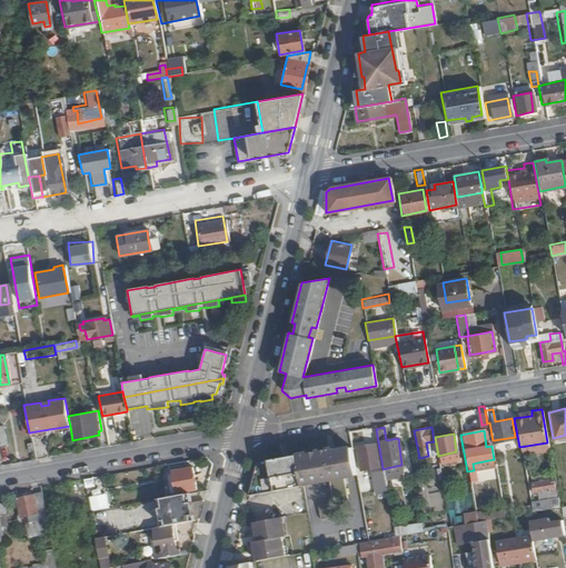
[(378,459),(375,442),(356,446),(358,462),(378,459)]
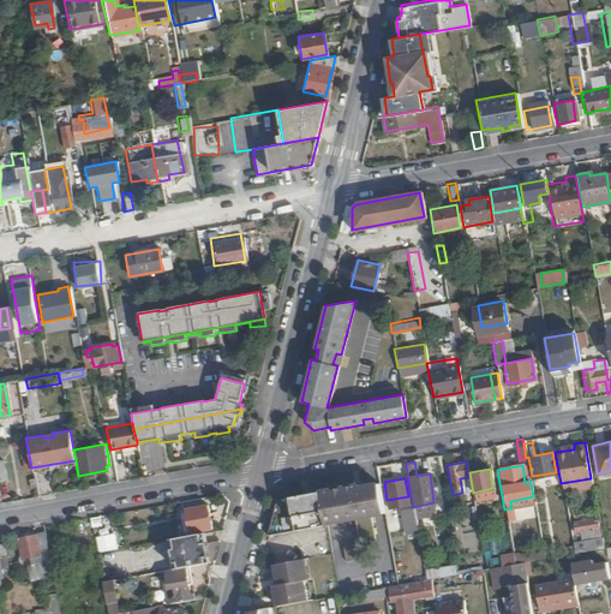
[(383,510),(378,483),(366,486),(366,483),(318,492),(324,519),(383,510)]
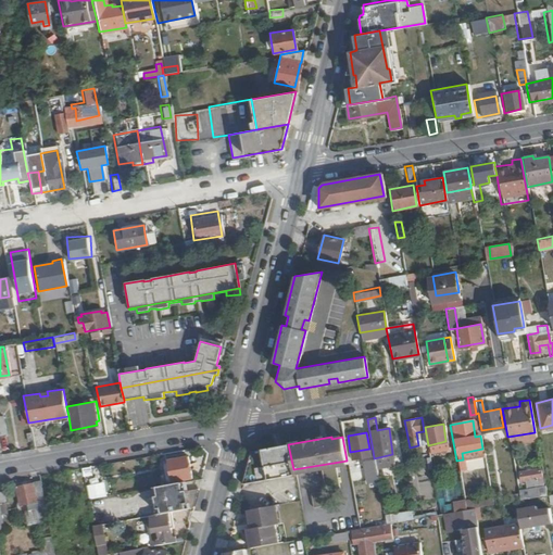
[(293,469),(288,444),(250,451),(241,484),(294,476),(293,469)]
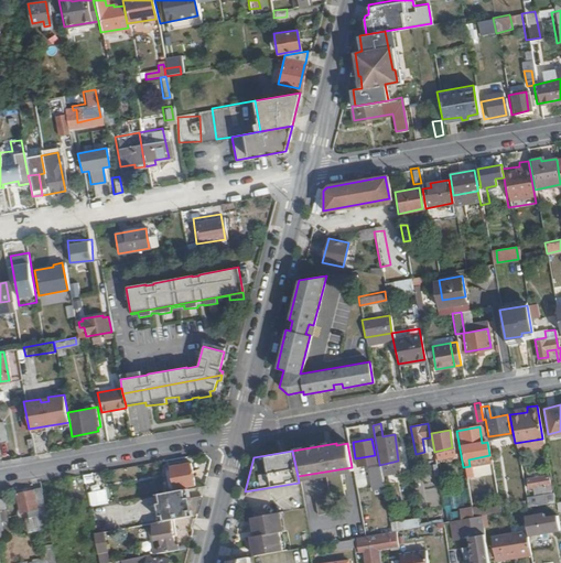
[(191,486),(187,463),(168,466),(170,488),(191,486)]
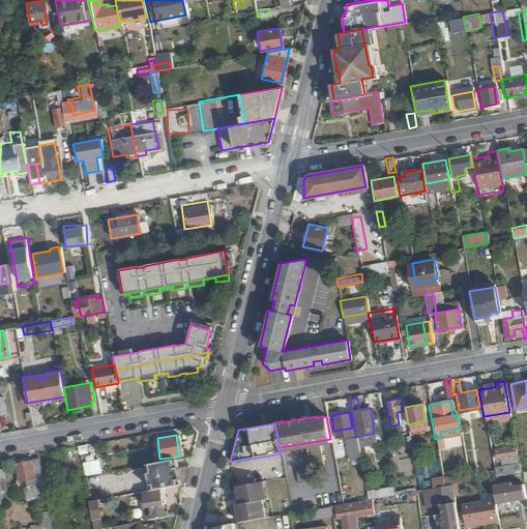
[(356,437),(356,436),(346,437),(349,453),(359,452),(356,437)]
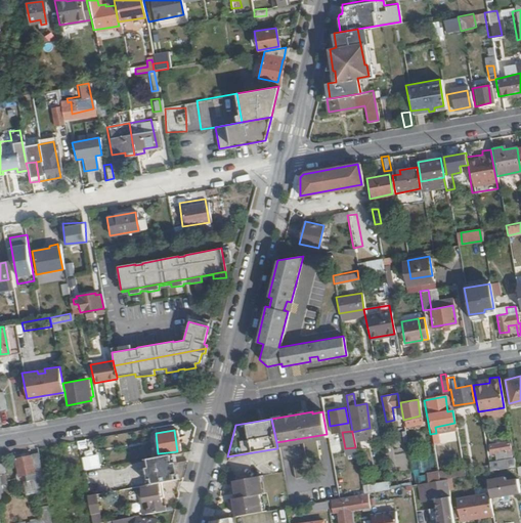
[(317,461),(313,439),(301,441),(304,463),(317,461)]
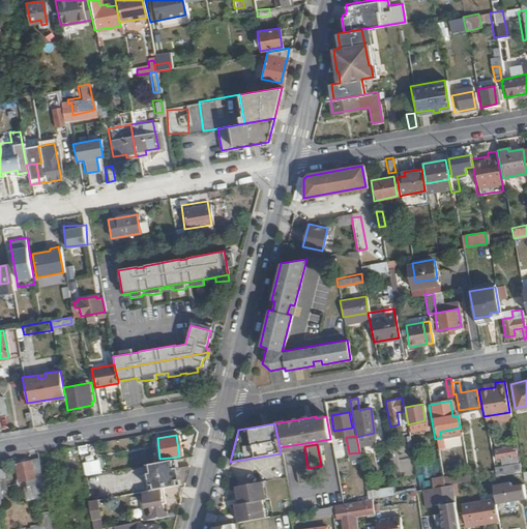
[(514,465),(513,456),(515,454),(514,446),(494,449),(495,458),(506,457),(507,466),(514,465)]
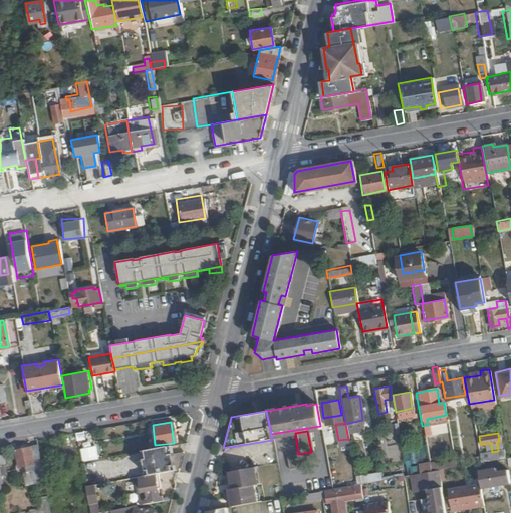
[(62,454),(61,444),(39,447),(41,457),(62,454)]
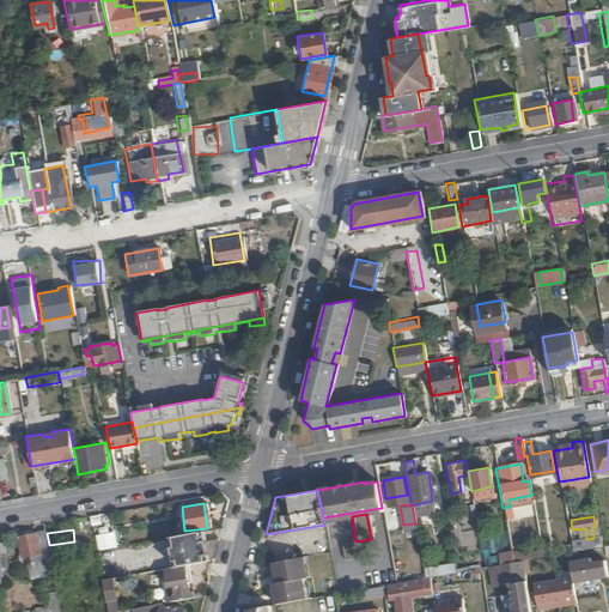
[(113,529),(93,532),(96,549),(115,546),(113,529)]
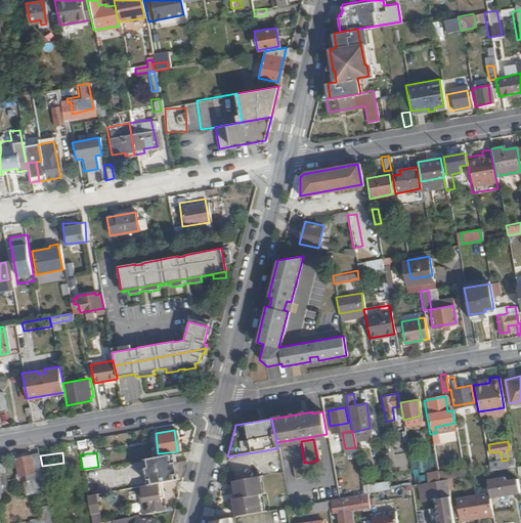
[(32,473),(30,455),(11,458),(14,476),(32,473)]
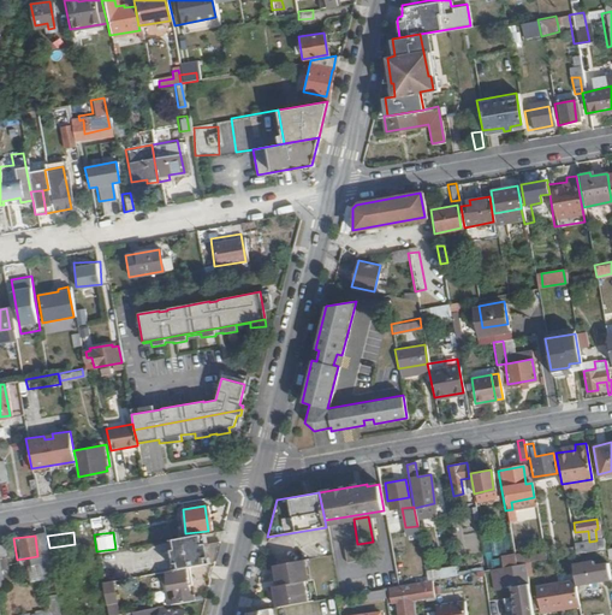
[(604,548),(602,540),(571,545),(574,553),(604,548)]
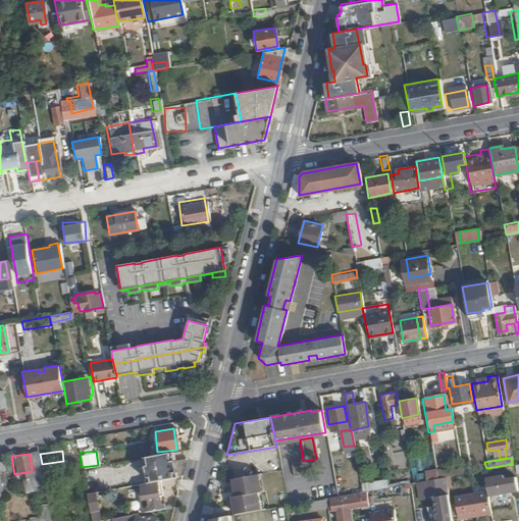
[(179,476),(185,459),(140,466),(142,483),(159,480),(179,476)]
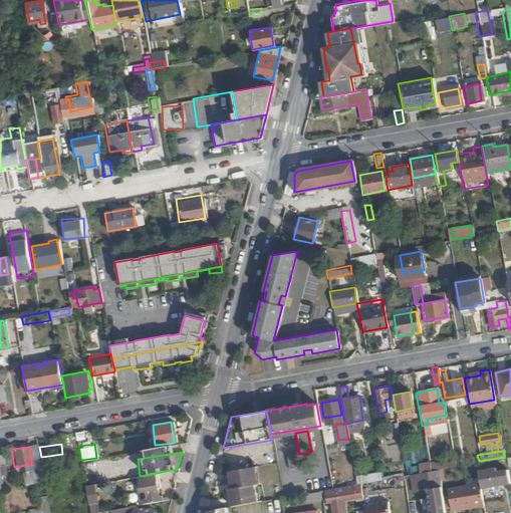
[(300,468),(298,455),(284,457),(286,470),(300,468)]
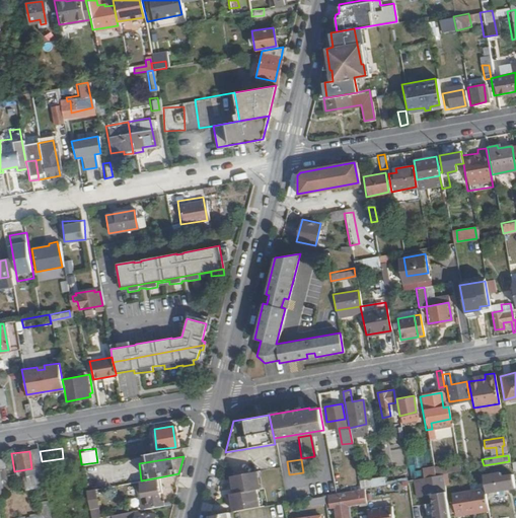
[(459,470),(457,462),(442,465),(443,472),(459,470)]
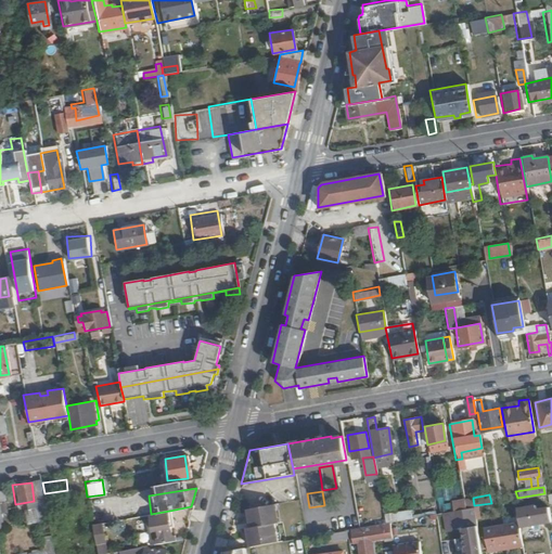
[(257,506),(256,497),(242,500),(243,509),(246,509),(257,506)]
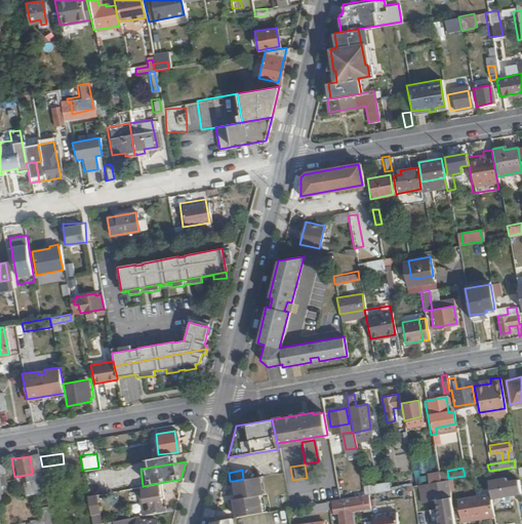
[(439,480),(438,473),(427,474),(428,482),(439,480)]
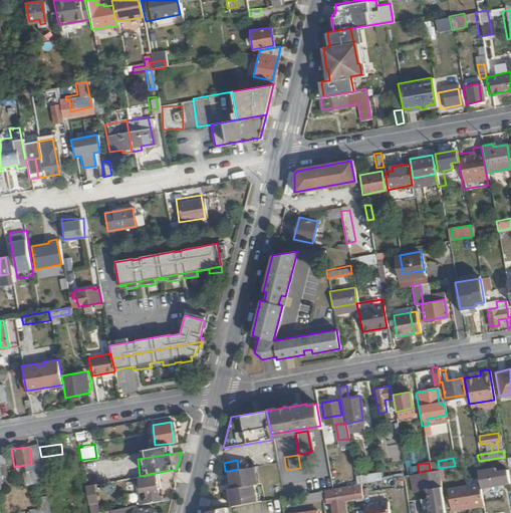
[(257,483),(253,466),(238,469),(228,471),(231,487),(227,488),(231,505),(256,501),(253,484),(257,483)]
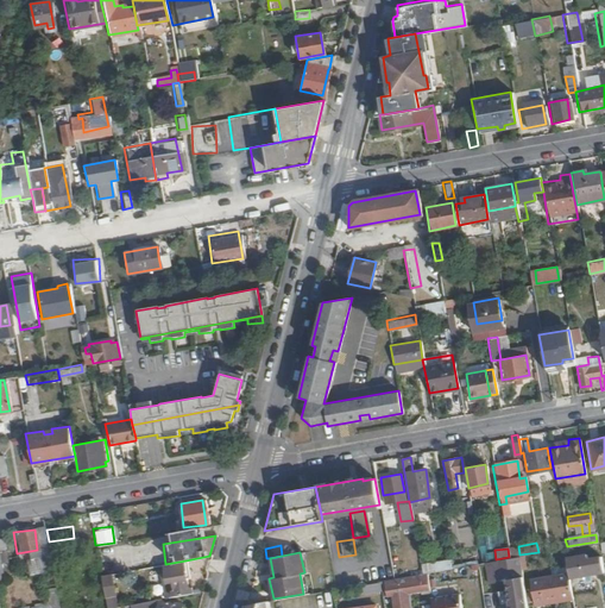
[(599,568),(598,556),(585,557),(584,552),(563,557),(567,574),(567,577),(586,574),(586,570),(599,568)]
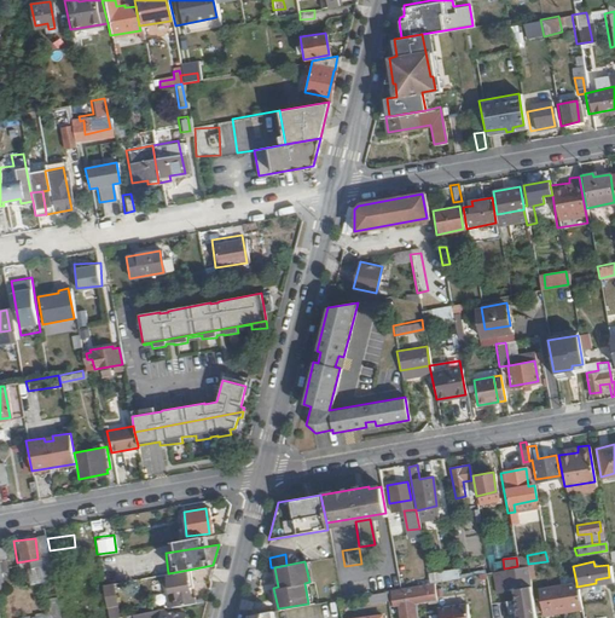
[(535,617),(527,565),(517,566),(504,569),(492,571),(495,593),(512,590),(516,617),(535,617)]
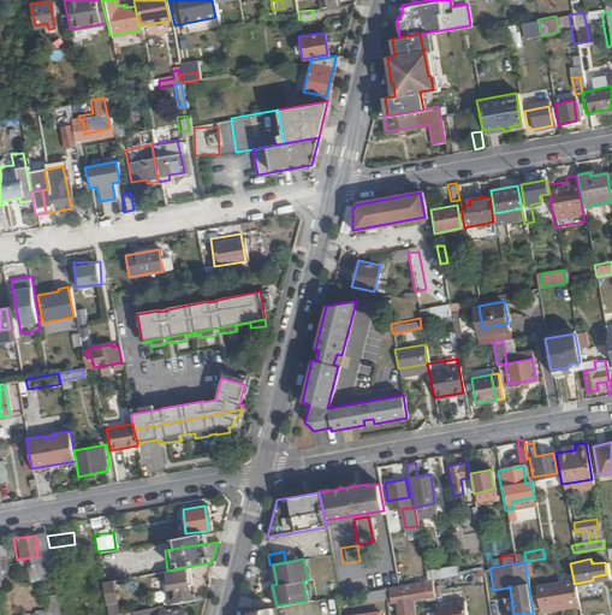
[(425,568),(426,579),(456,573),(455,563),(425,568)]
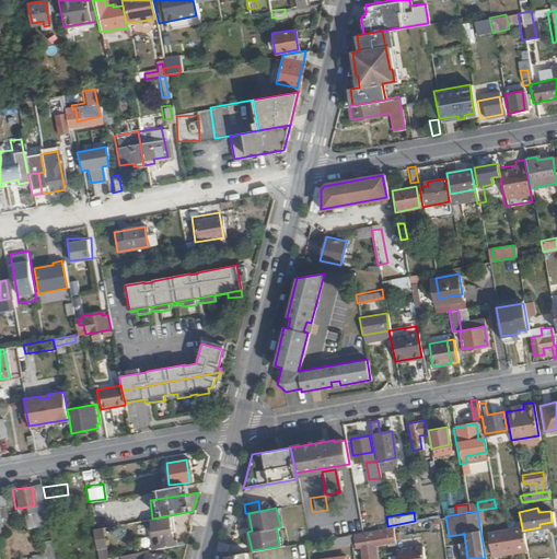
[(175,545),(171,515),(152,519),(148,520),(151,536),(146,537),(148,550),(150,549),(175,545)]
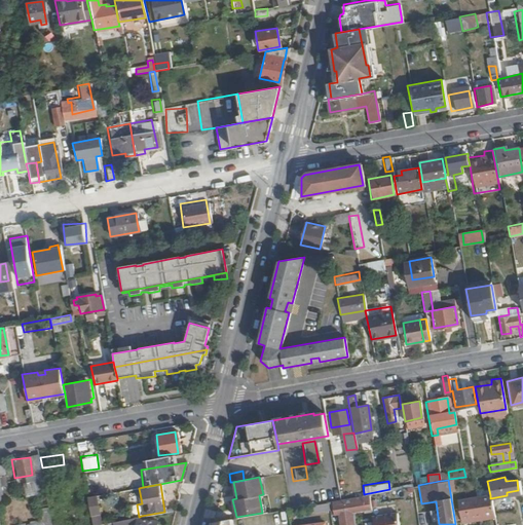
[(355,510),(371,507),(369,493),(327,500),(329,514),(339,512),(340,524),(351,524),(357,524),(355,510)]
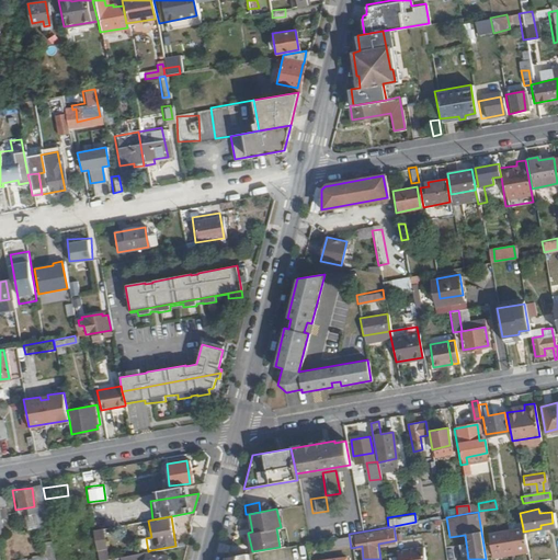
[(104,528),(94,528),(95,559),(106,559),(104,528)]
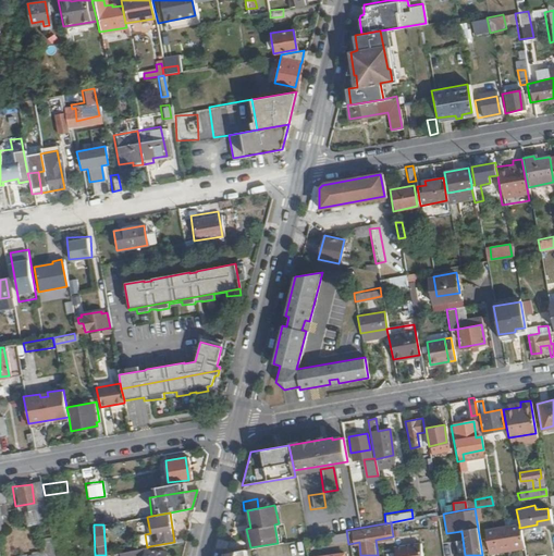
[(519,528),(519,524),(484,530),(488,550),(512,545),(512,548),(522,546),(519,528)]
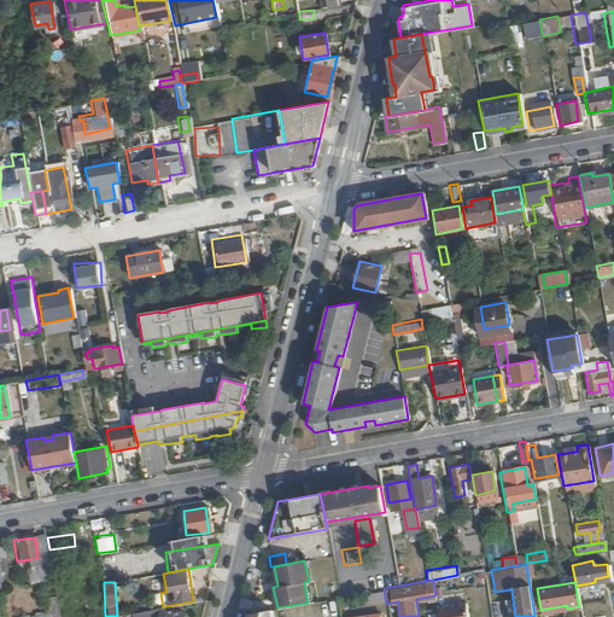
[(104,616),(103,603),(88,605),(85,593),(72,595),(76,616),(104,616)]
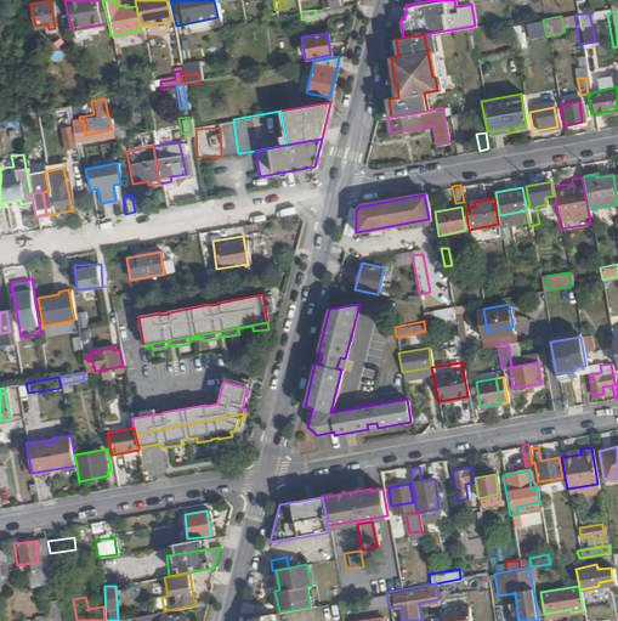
[(30,617),(30,620),(58,620),(55,599),(47,600),(51,614),(30,617)]
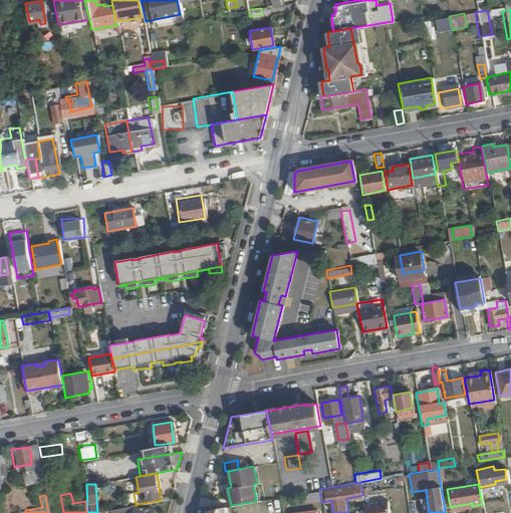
[(390,512),(388,500),(363,504),(364,512),(390,512)]
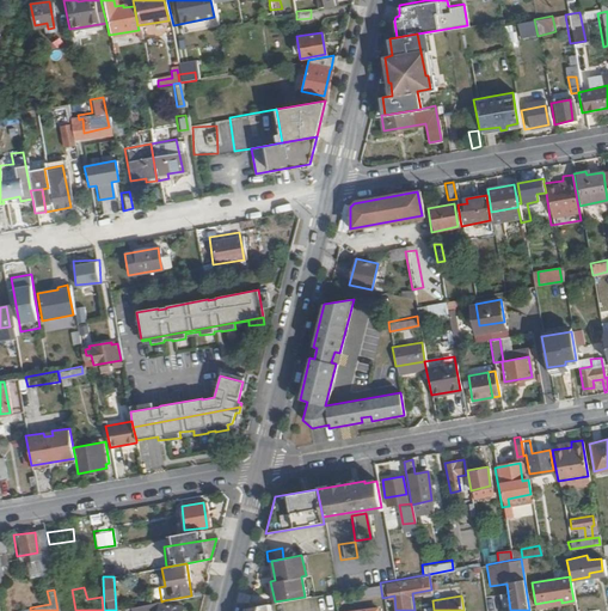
[(180,610),(182,606),(164,605),(164,600),(161,602),(133,606),(133,610),(148,610),(157,610),(155,610),(180,610)]
